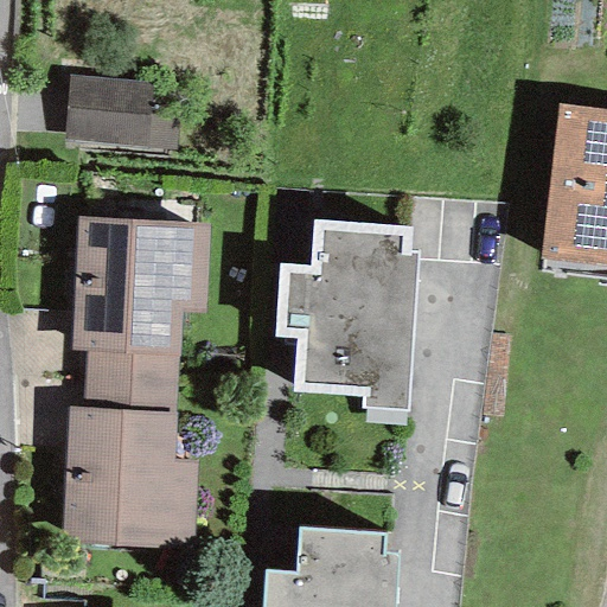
[(178,83),(68,74),(62,139),(172,148),(178,83)]
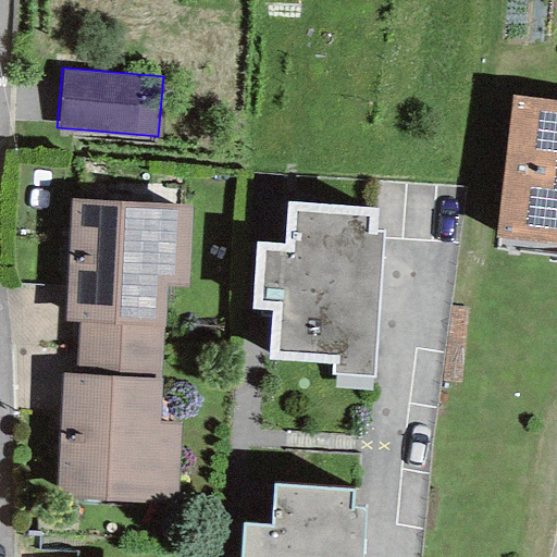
[(556,101),(511,97),(496,238),(556,244),(556,101)]
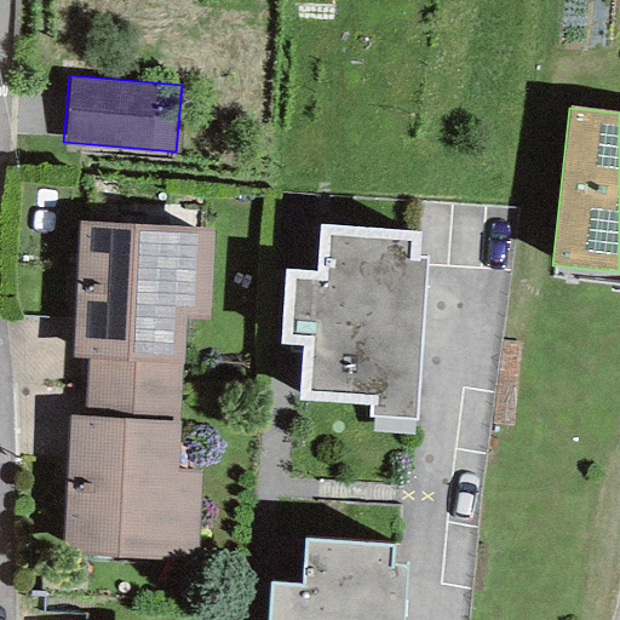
[(79,223),(72,359),(86,360),(181,365),(182,365),(183,319),(206,320),(211,230),(79,223)]
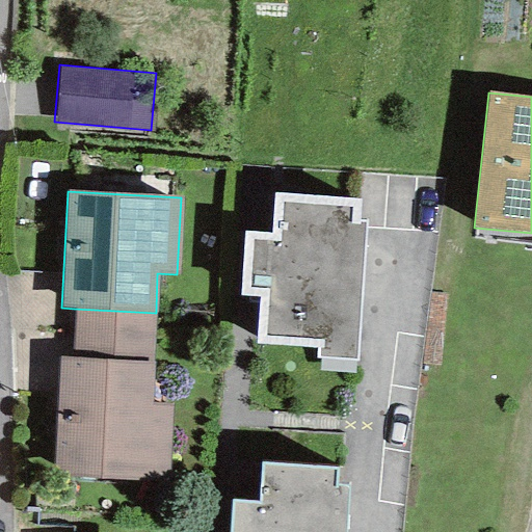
[(312,362),(352,363),(360,225),(357,227),(358,200),(273,195),(271,234),(244,233),(242,293),(259,294),(257,343),(313,345),(312,362)]
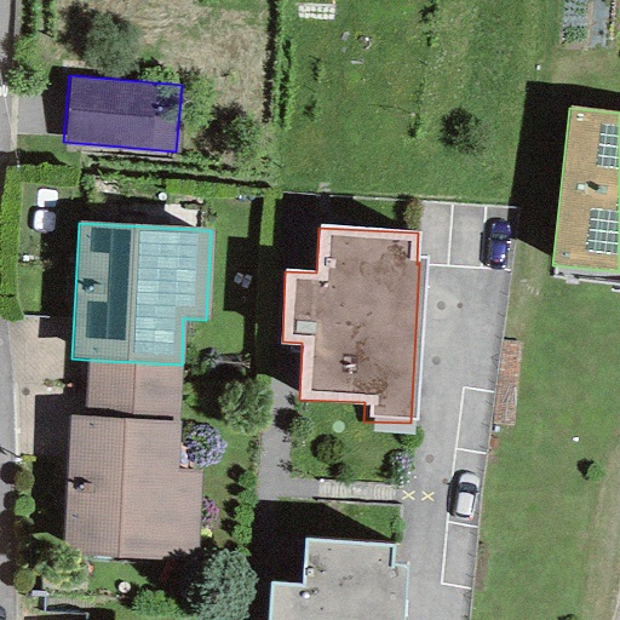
[(181,365),(86,360),(84,417),(176,420),(181,365)]
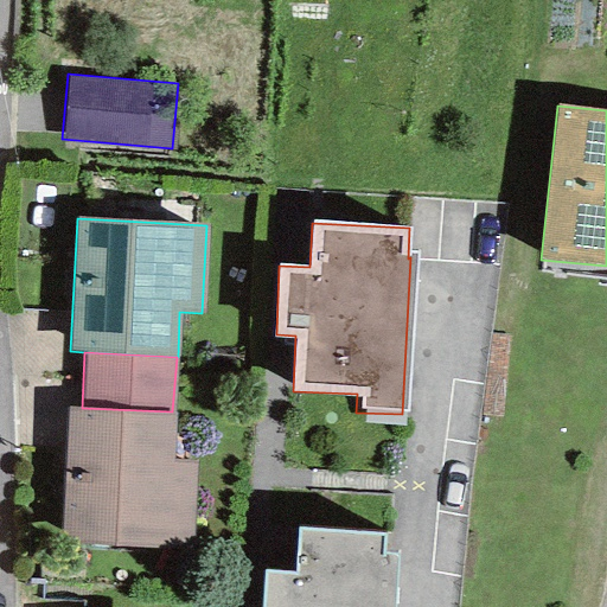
[(61,545),(193,550),(197,461),(173,460),(176,413),(172,411),(82,408),(66,408),(61,545)]
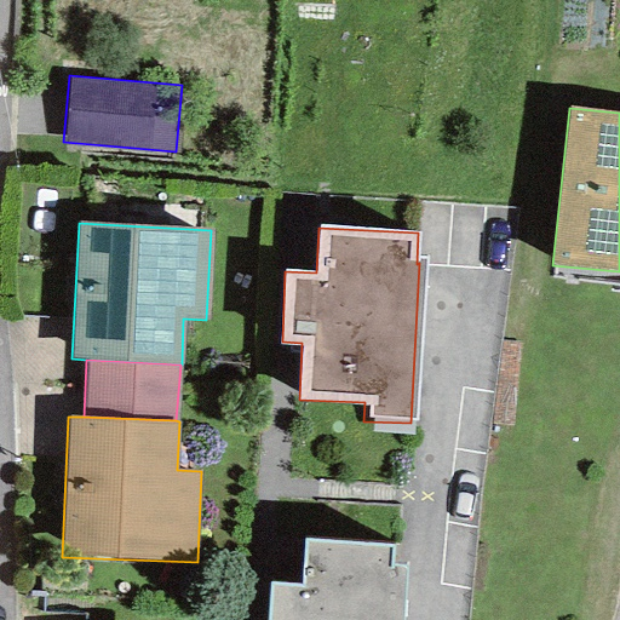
[(401,619),(405,567),(391,567),(391,546),(303,539),(300,585),(269,583),(265,619),(401,619)]
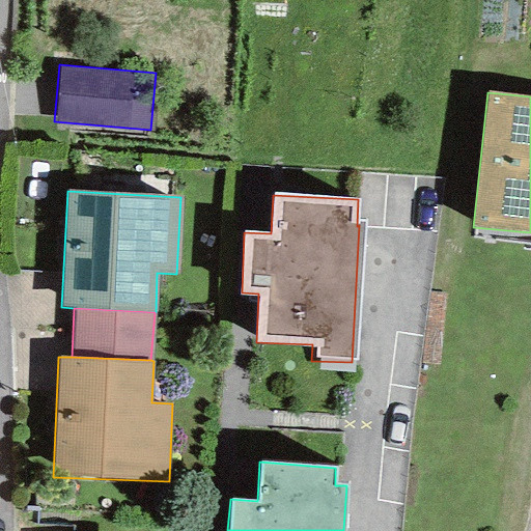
All buildings are outlined.
